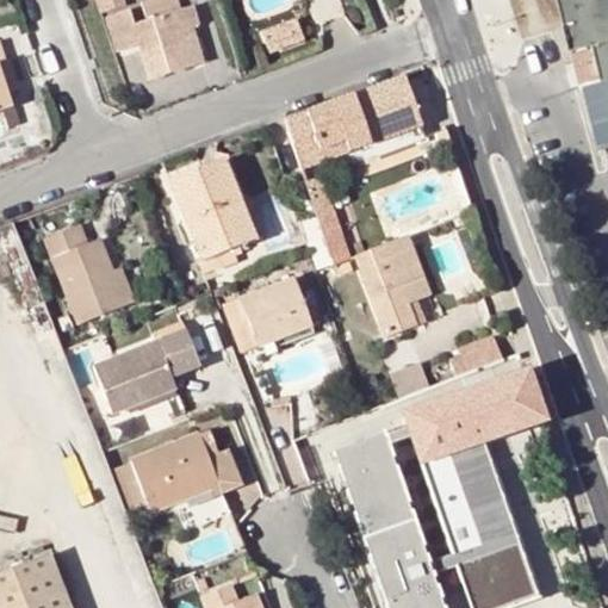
[(98,0),(103,11),(113,7),(111,0),(98,0)]
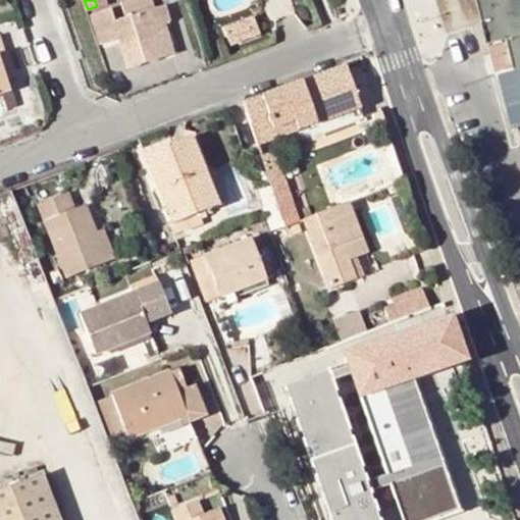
[(158,26),(167,21),(170,21),(165,5),(154,8),(151,0),(126,0),(120,2),(125,16),(115,19),(111,7),(92,13),(101,42),(117,38),(127,66),(167,55),(158,26)]
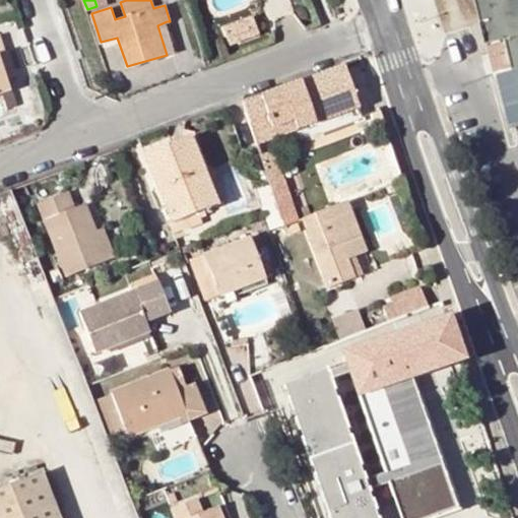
[(477,0),(482,20),(508,127),(517,125),(517,0),(477,0)]
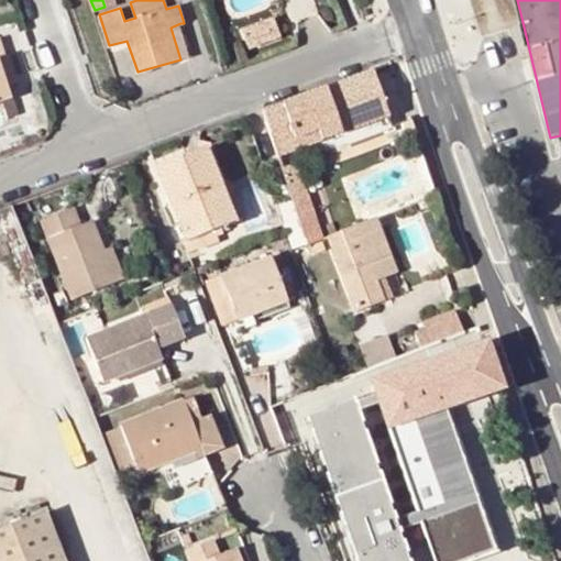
[(282,17),(250,30),(256,47),(289,34),(282,17)]
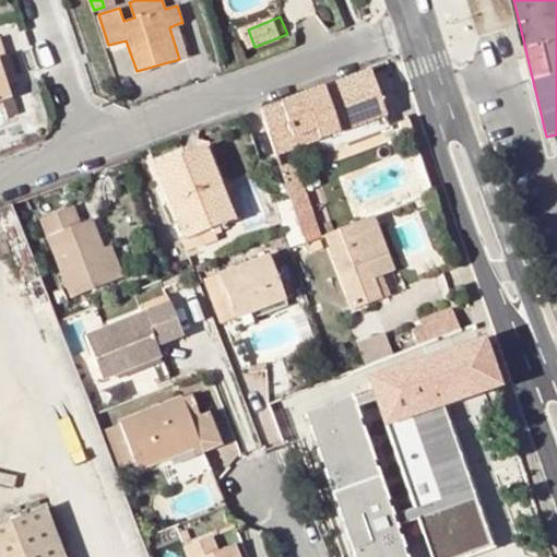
[(169,27),(179,59),(190,56),(179,23),(169,27)]
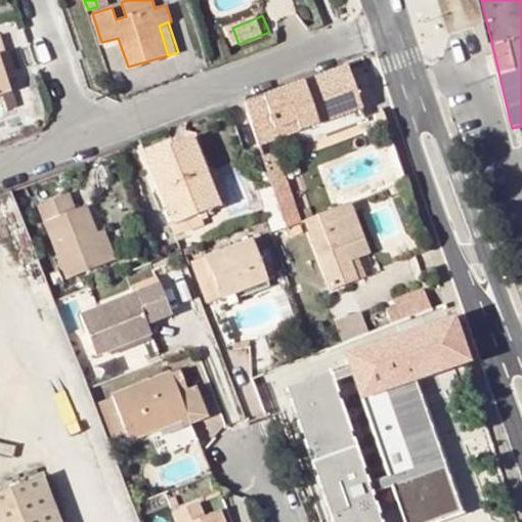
[(0,35),(0,96),(11,92),(7,79),(14,76),(0,35)]
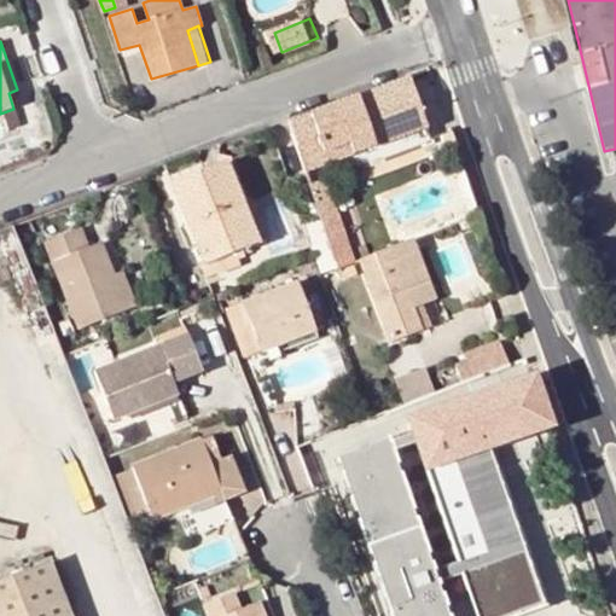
[(291,121),(308,169),(329,162),(325,151),(353,141),(356,152),(429,127),(412,79),(291,121)]
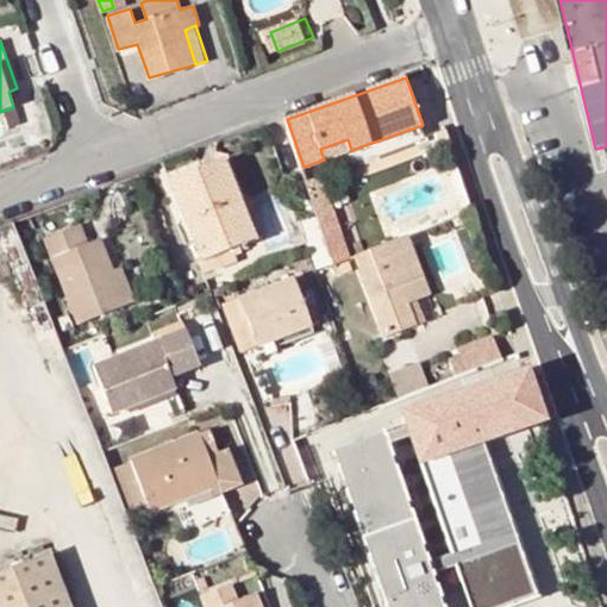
[(320,149),(324,160),(351,150),(348,139),(320,149)]
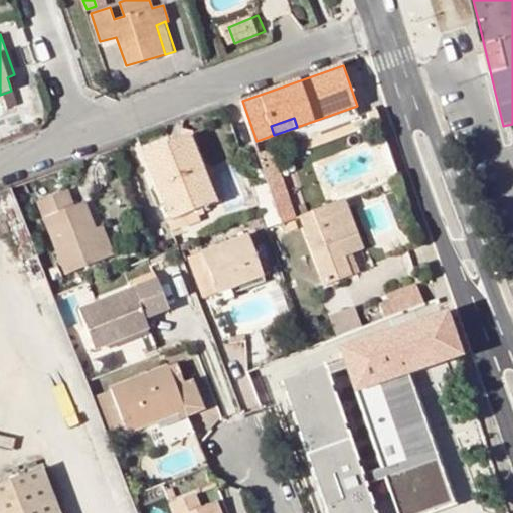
[(144,152),(170,220),(197,209),(218,201),(203,167),(190,134),(144,152)]
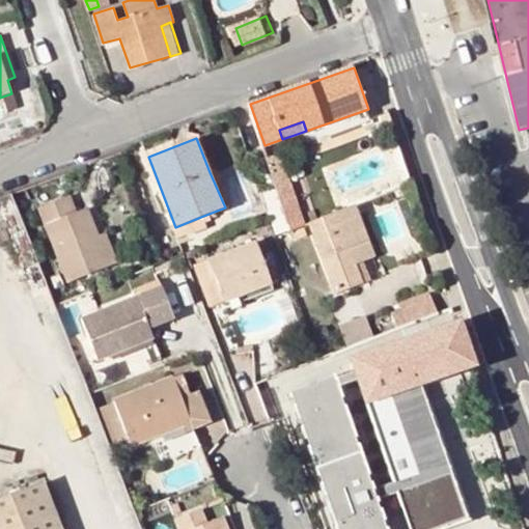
[(282,152),(269,158),(280,192),(287,190),(295,188),(282,152)]
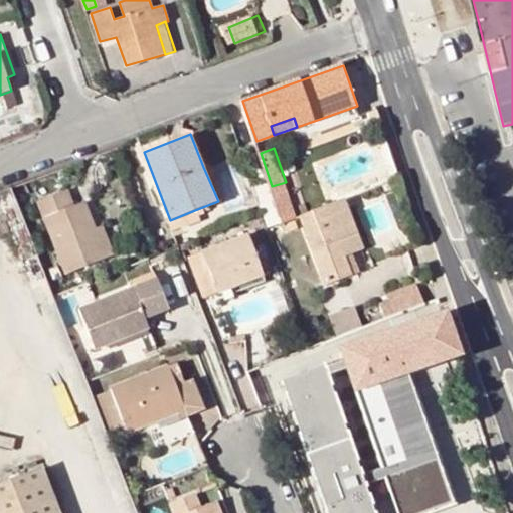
[(203,167),(218,201),(223,199),(210,164),(203,167)]
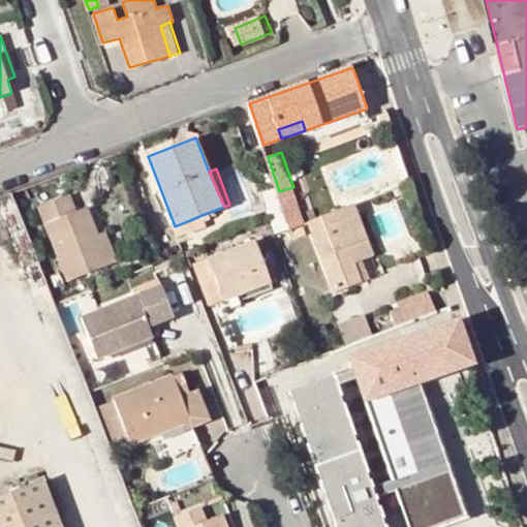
[(288,196),(286,189),(279,191),(282,198),(288,196)]
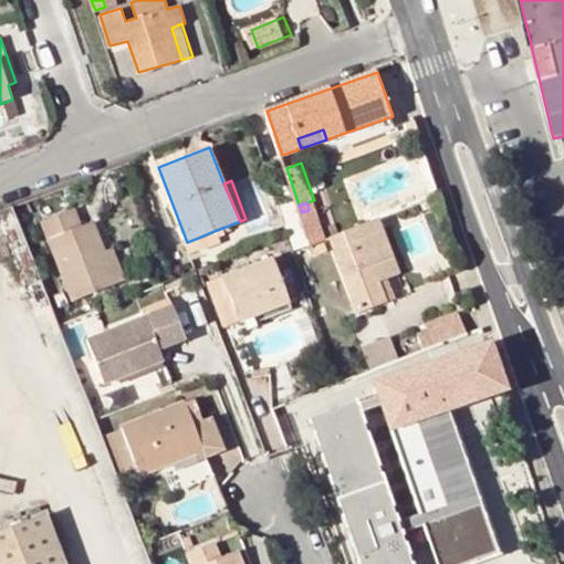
[(73,300),(118,283),(106,251),(95,221),(82,226),(76,208),(44,220),(73,300)]
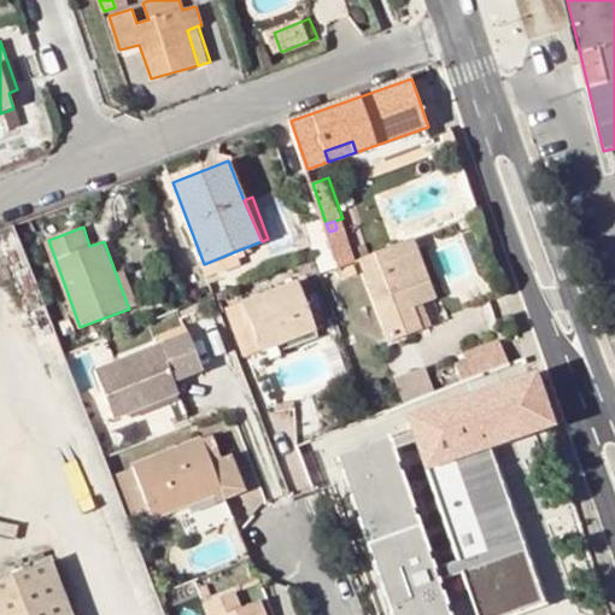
[(413,239),(359,259),(392,341),(422,329),(415,308),(435,300),(413,239)]
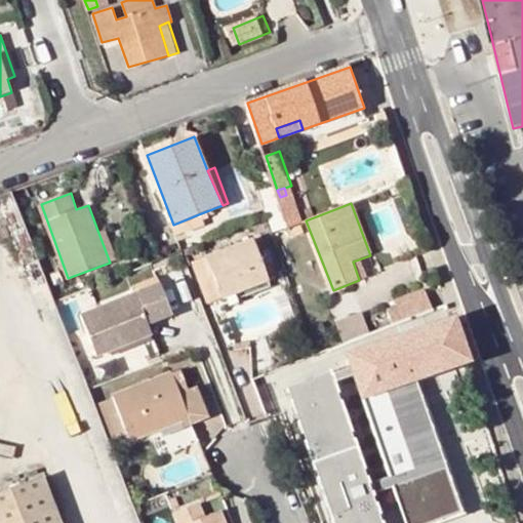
[(205,225),(201,213),(173,225),(177,234),(183,231),(187,233),(205,225)]
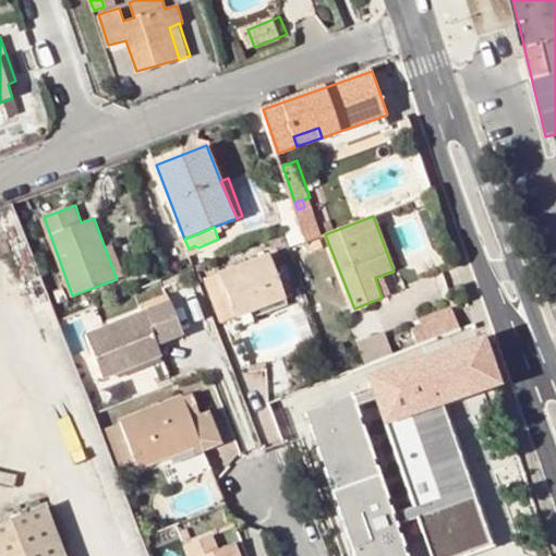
[(112,244),(105,248),(117,279),(125,276),(112,244)]
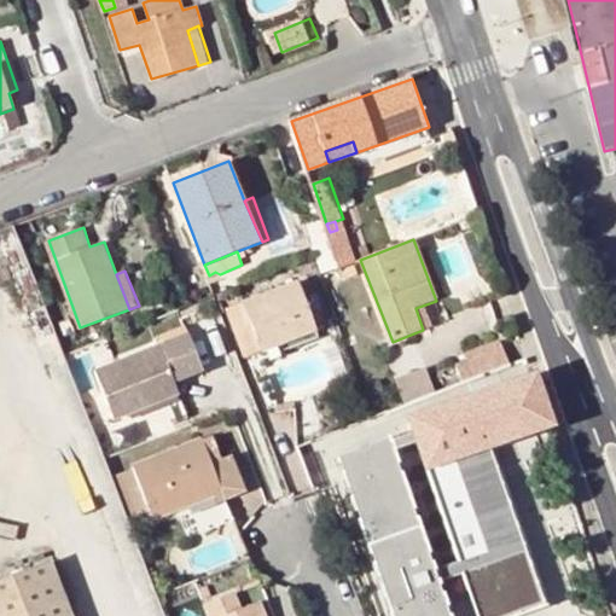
[(300,282),(245,302),(262,350),(318,330),(300,282)]
